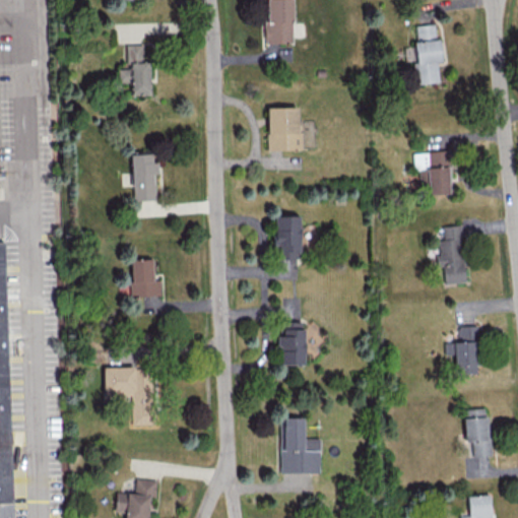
[(266,0),(267,45),(294,44),(293,0),(266,0)]
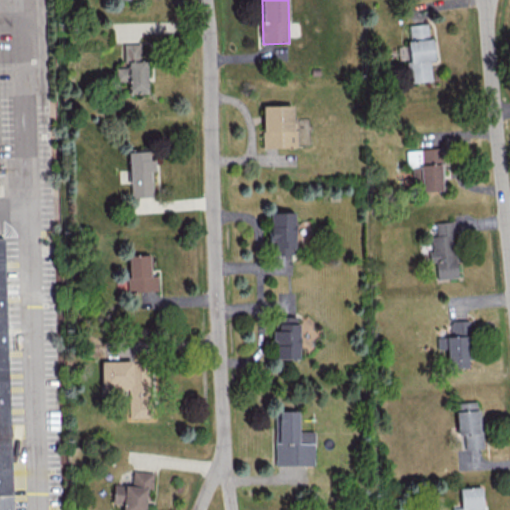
[(433,82),(431,62),(435,62),(431,24),(409,27),(412,48),(400,49),(402,62),(407,62),(409,85),(433,82)]
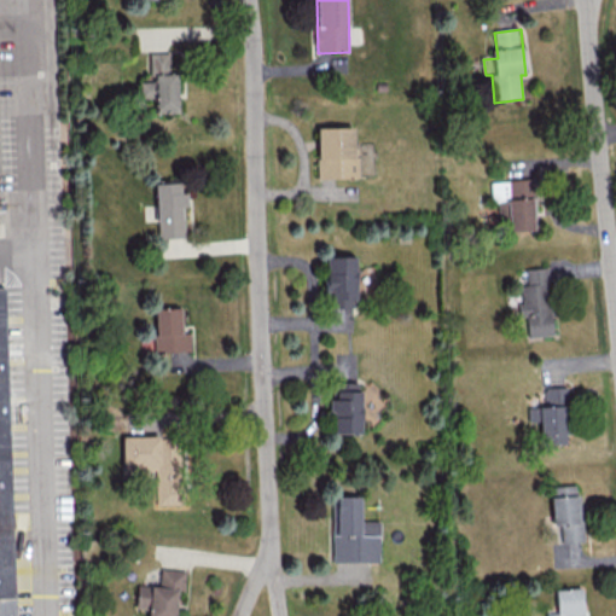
[(172,75),(172,54),(151,54),(152,76),(172,75)]
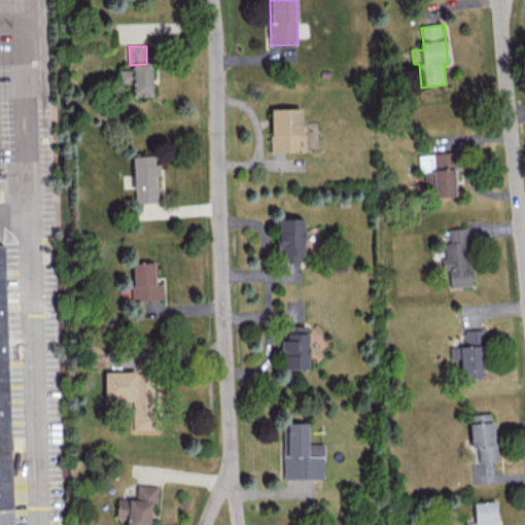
[(133,65),(133,70),(121,71),(121,84),(134,83),(135,98),(153,97),(152,65),(133,65)]
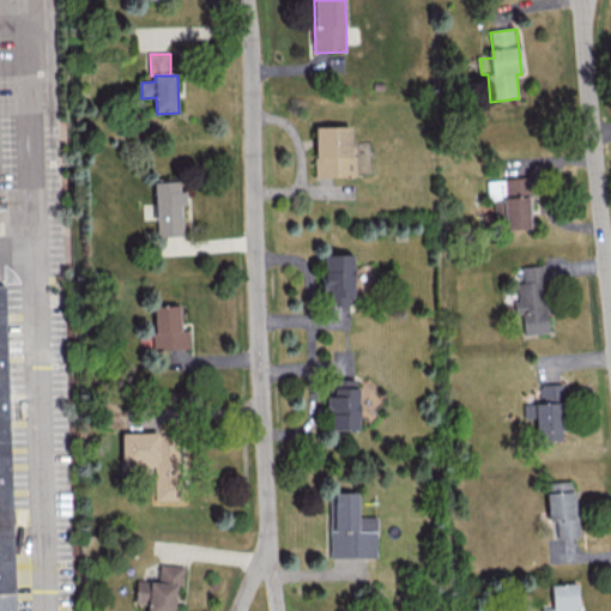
[(352,128),(316,128),(318,179),(357,179),(356,147),(352,147),(352,128)]
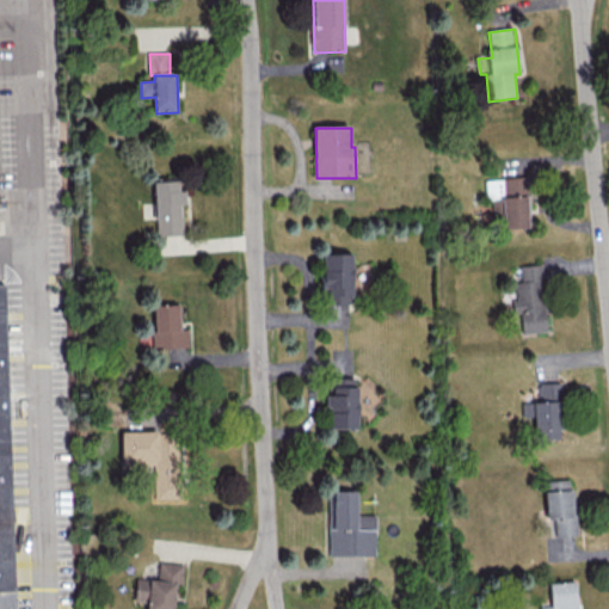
[(505,231),(529,229),(528,179),(486,180),(487,198),(493,198),(494,221),(504,220),(505,231)]
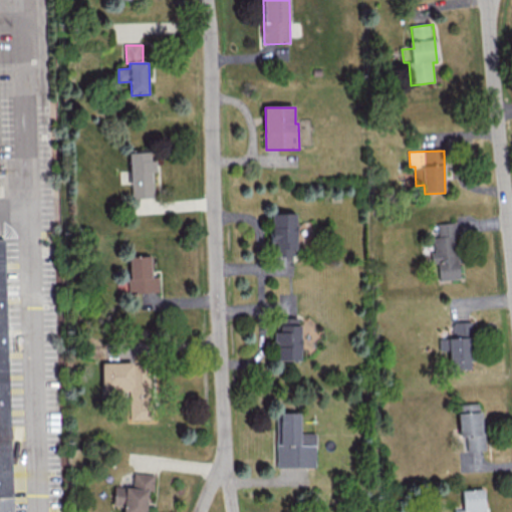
[(155,161),(152,161),(152,153),(131,154),(133,200),(156,199),(155,161)]
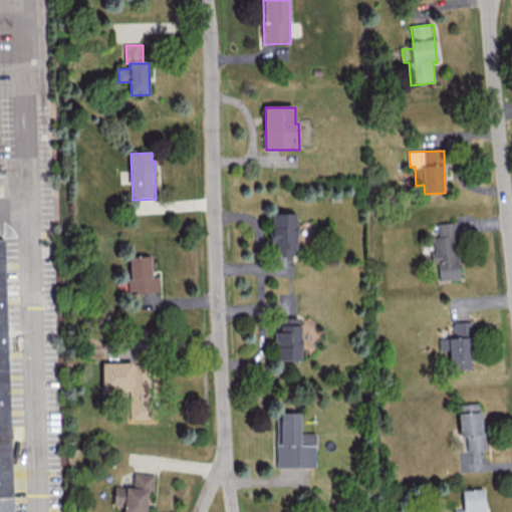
[(296,214),(271,215),(272,244),(277,244),(277,258),(298,257),(296,214)]
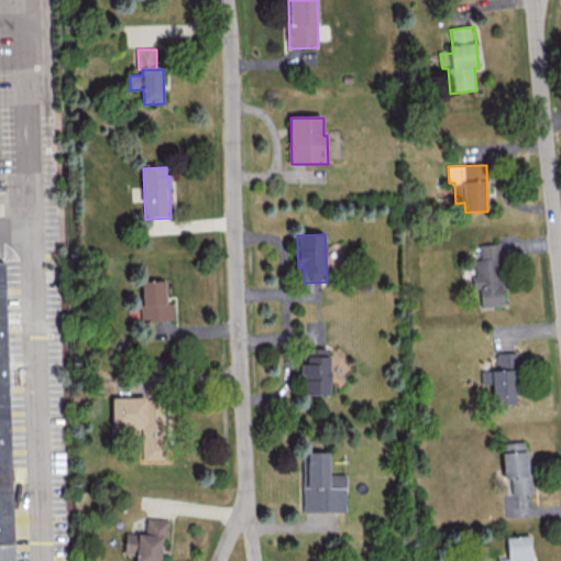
[(483,309),(506,307),(499,244),(480,246),(481,261),(475,262),(477,278),(473,278),(474,290),(481,289),(483,309)]
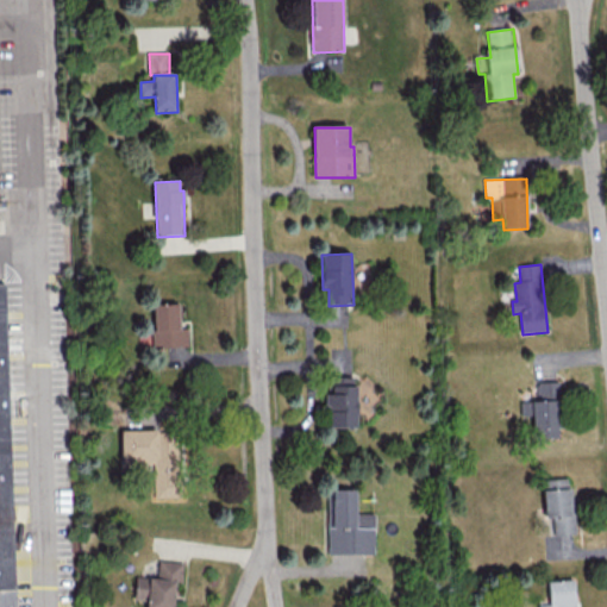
[(17,606),(8,288),(0,288),(0,606),(17,606)]
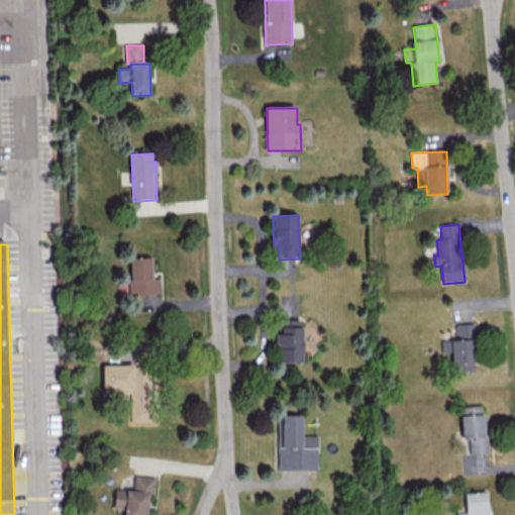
[(131,296),(162,295),(161,279),(153,280),(153,259),(130,260),(131,296)]
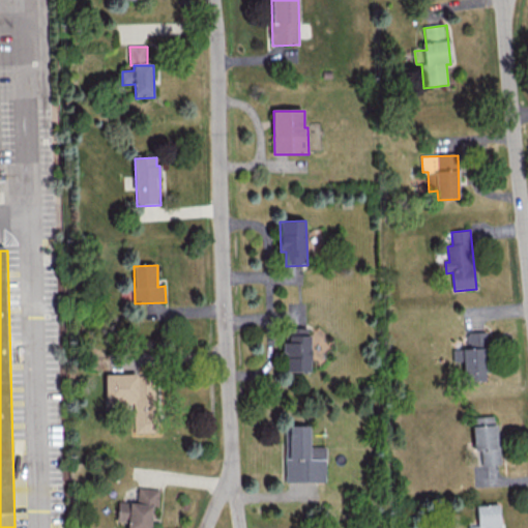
[(285,373),(310,374),(311,329),(297,328),(296,336),(286,336),(285,373)]
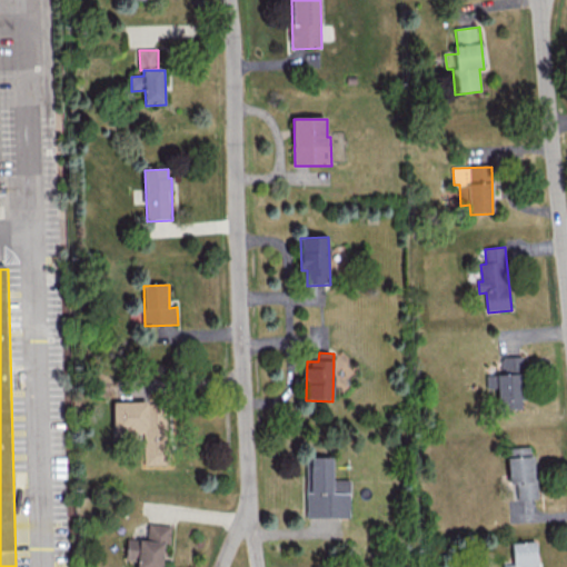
[(498,375),(499,410),(524,409),(523,357),(503,358),(503,375),(498,375)]
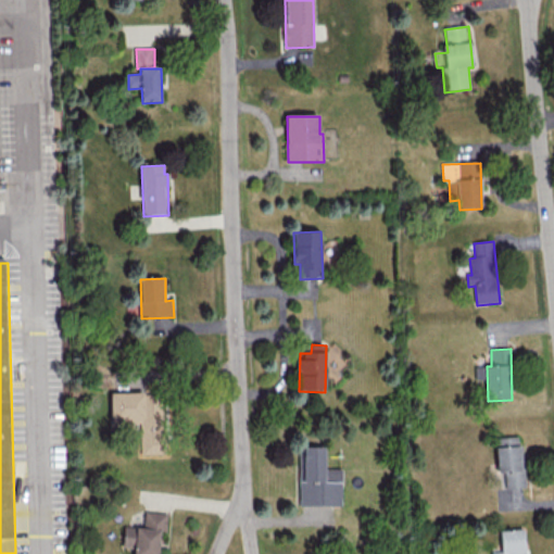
[(163,455),(162,372),(129,373),(129,393),(111,394),(112,424),(141,424),(142,456),(163,455)]
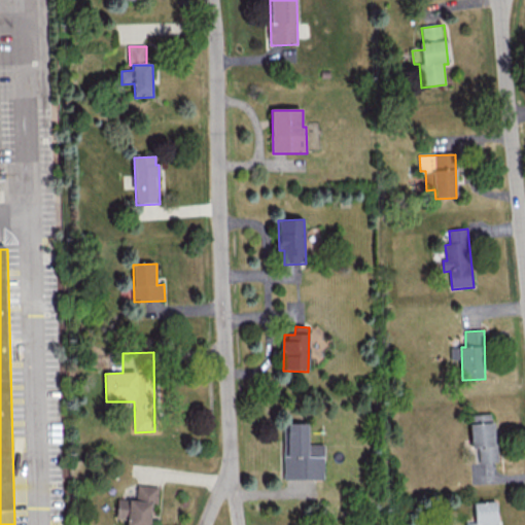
[(470,416),(471,449),(480,449),(481,464),(497,463),(495,415),(470,416)]
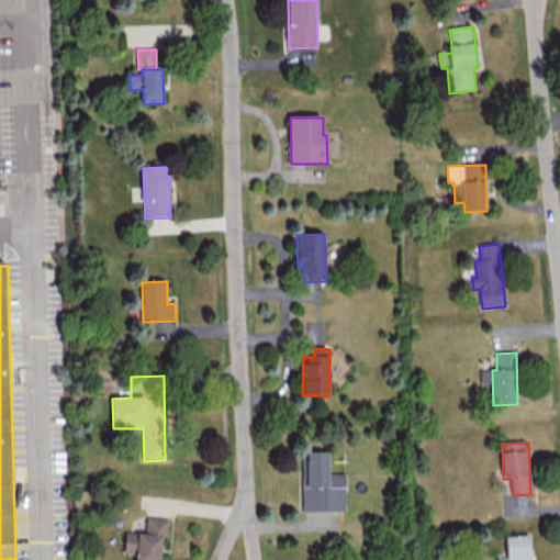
[(303,513),(346,512),(346,476),(329,476),(328,452),(308,452),(308,488),(303,488),(303,513)]
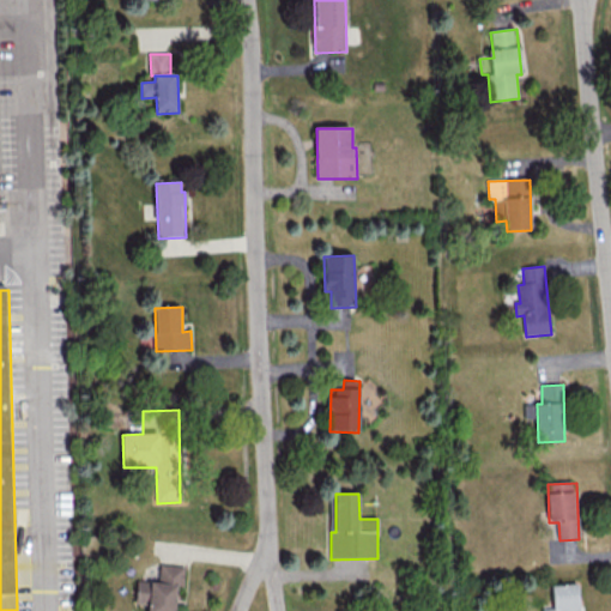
[(174,610),(176,587),(183,587),(185,567),(161,566),(159,582),(138,581),(137,605),(149,605),(147,610),(174,610)]
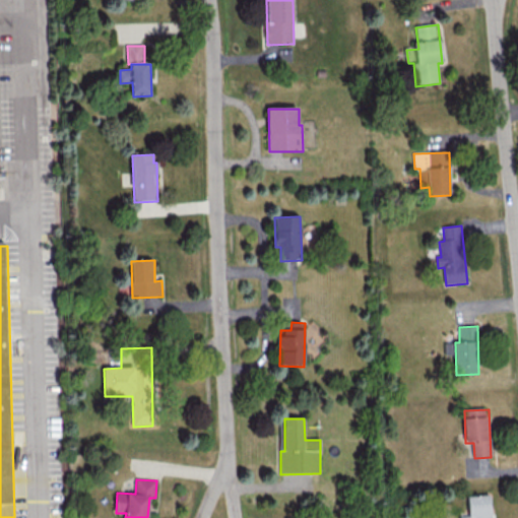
[(491,517),(491,496),(468,497),(469,517),(460,517),(491,517)]
